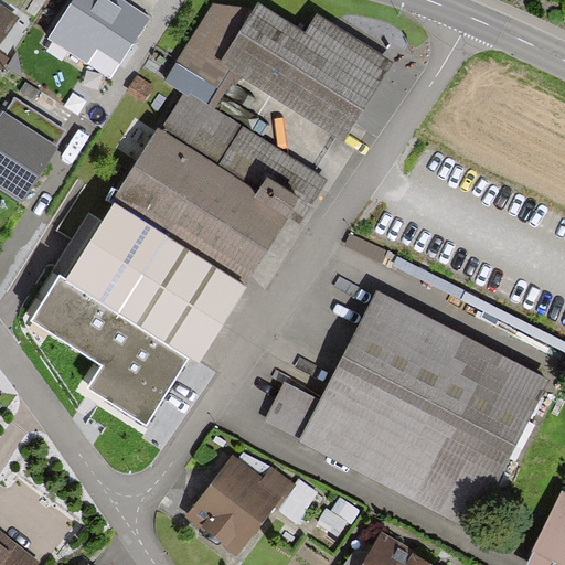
[(73,0),(49,38),(110,78),(151,17),(127,1),(125,0),(73,0)]
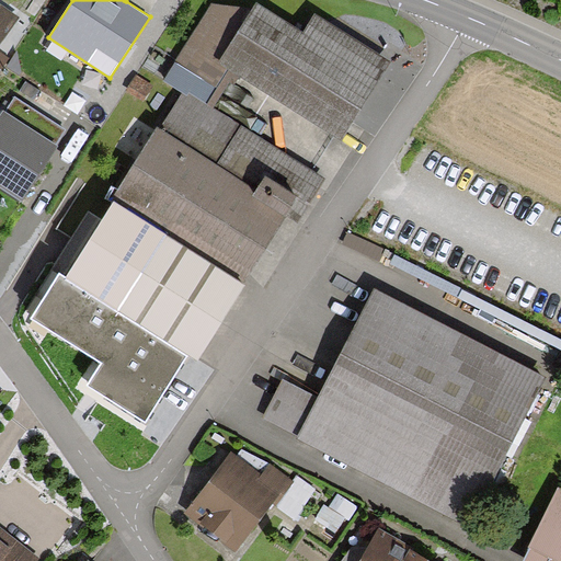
[(212,3),(165,81),(183,93),(187,96),(190,93),(207,104),(229,68),(342,139),(390,61),(313,14),(302,34),(255,2),(251,10),(212,3)]
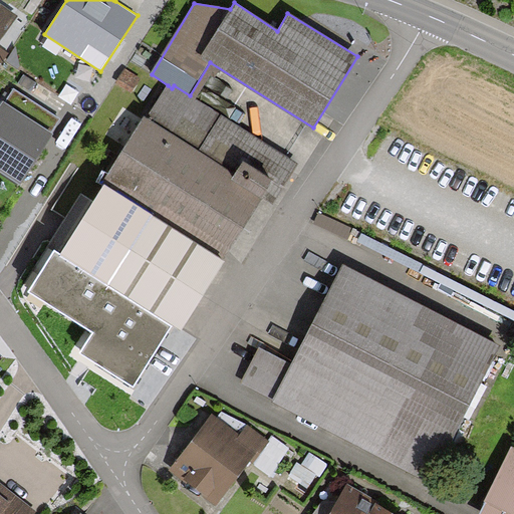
[(0,37),(16,15),(0,4),(0,37)]
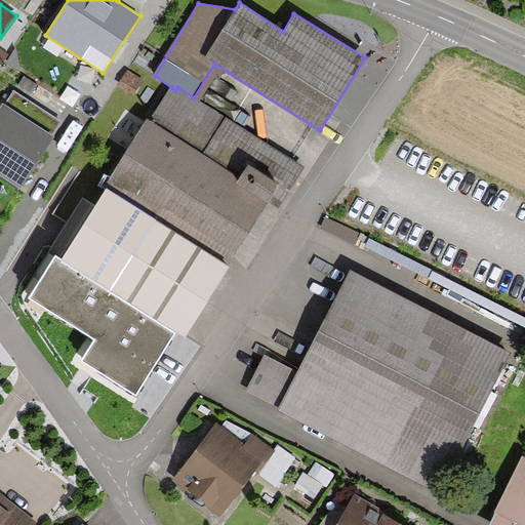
[(145,81),(127,71),(118,86),(135,96),(145,81)]
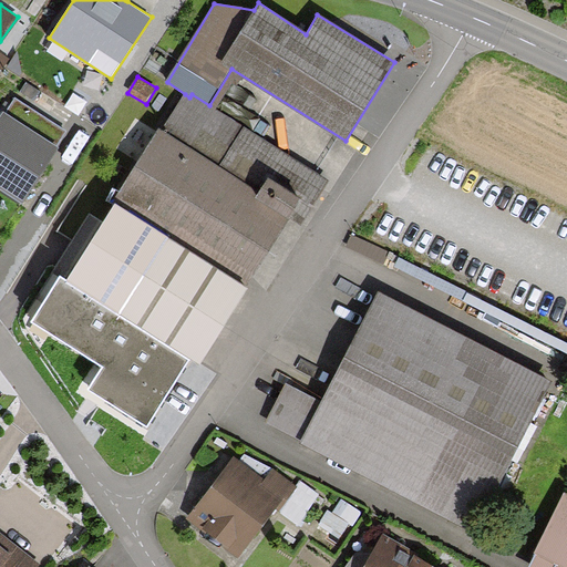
[(185,94),(163,130),(160,127),(112,203),(116,204),(66,281),(192,362),(198,366),(289,218),(301,226),(330,182),(209,105),(192,94),(189,98),(185,94)]
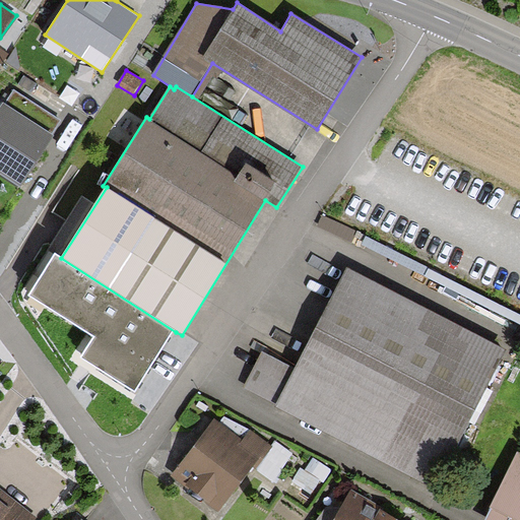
[(7,107),(51,134),(60,119),(16,92),(7,107)]
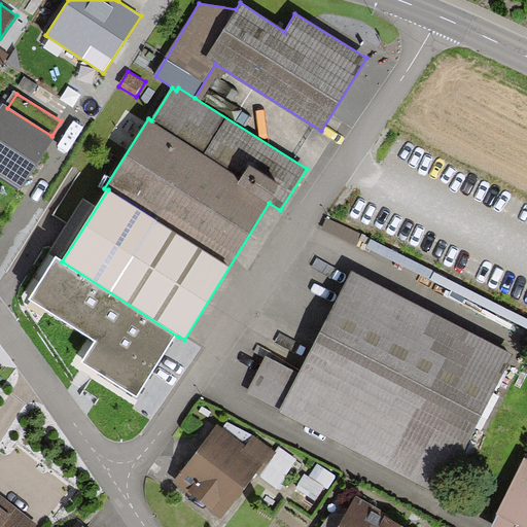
[(7,108),(1,105),(0,106),(0,175),(21,189),(55,138),(51,136),(7,108)]
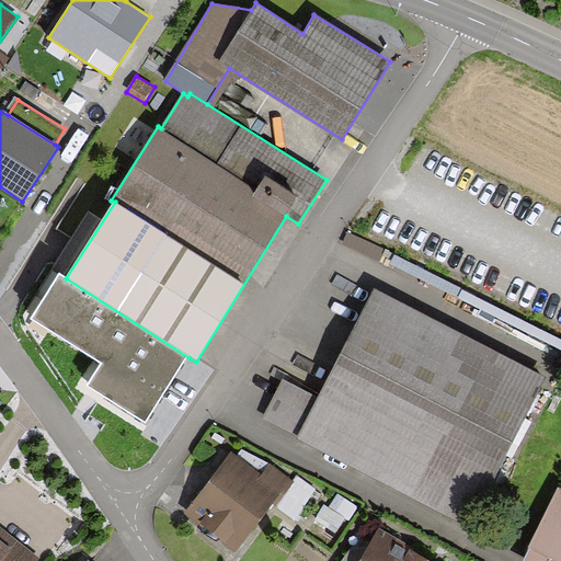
[(379,260),(385,249),(348,232),(343,243),(379,260)]
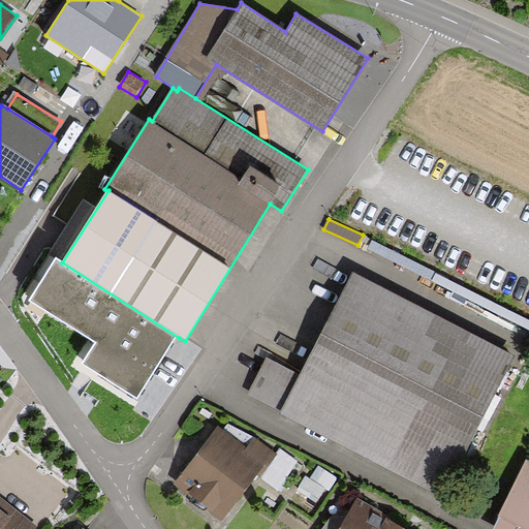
[(179,338),(62,262),(50,253),(23,297),(91,340),(95,342),(82,364),(137,400),(179,338)]
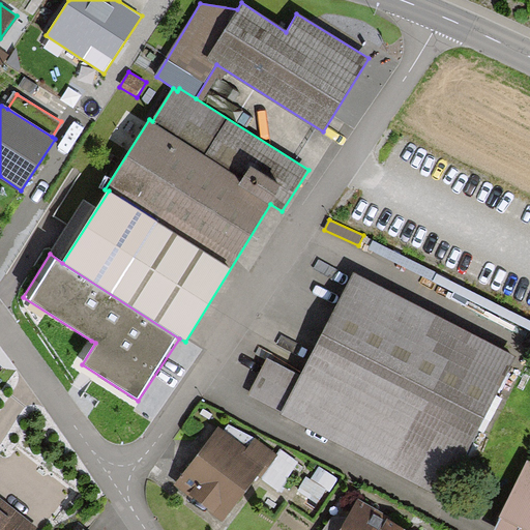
[(509,353),(354,276),(304,379),(268,361),(251,398),(441,492),(509,353)]
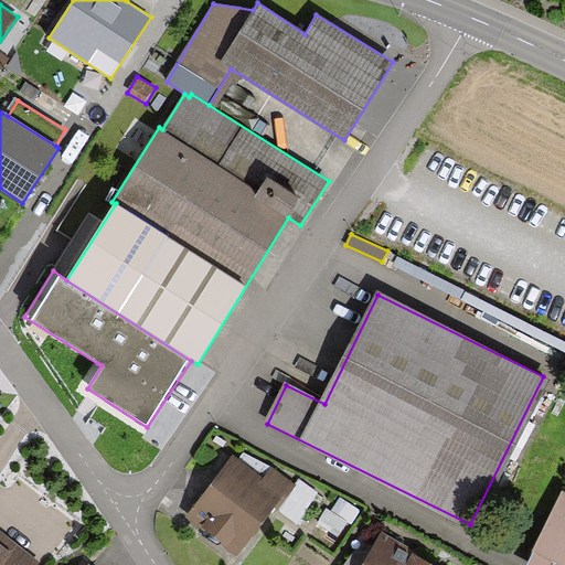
[(263,480),(234,457),(187,514),(234,553),(290,483),(272,469),(263,480)]
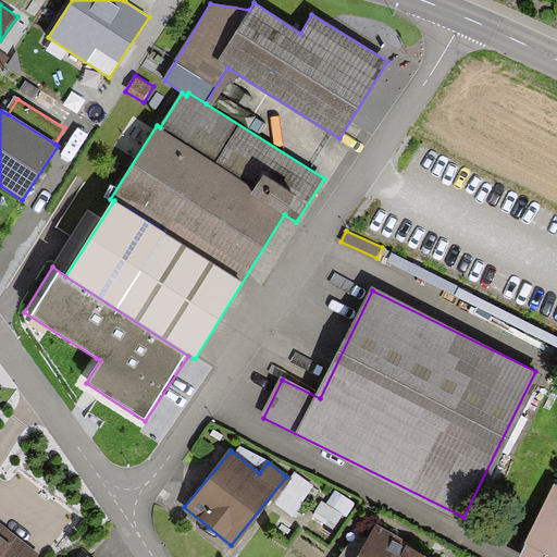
[(556,556),(556,485),(552,483),(516,556),(556,556)]
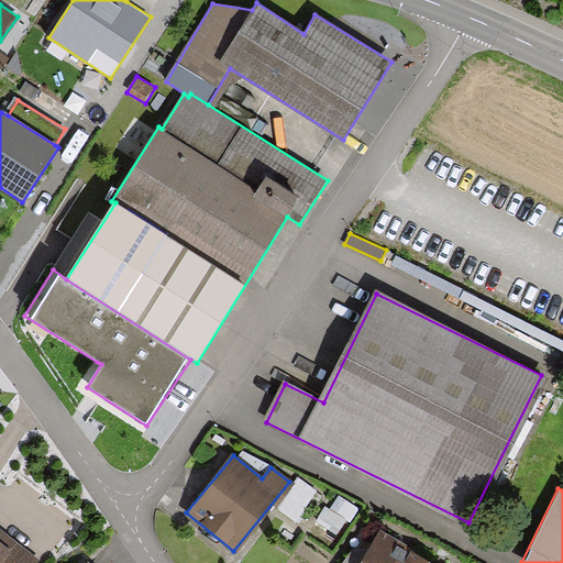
[(0,562),(36,562),(40,559),(0,528),(0,562)]
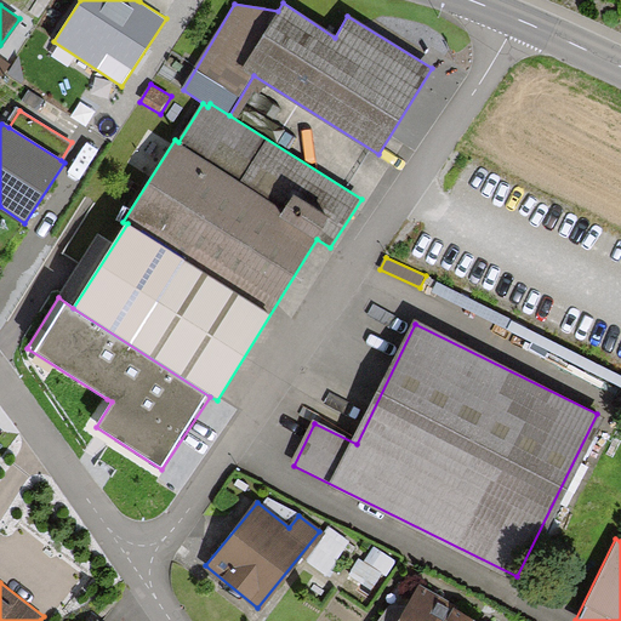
[(444,620),(454,605),(416,584),(394,620),(444,620)]
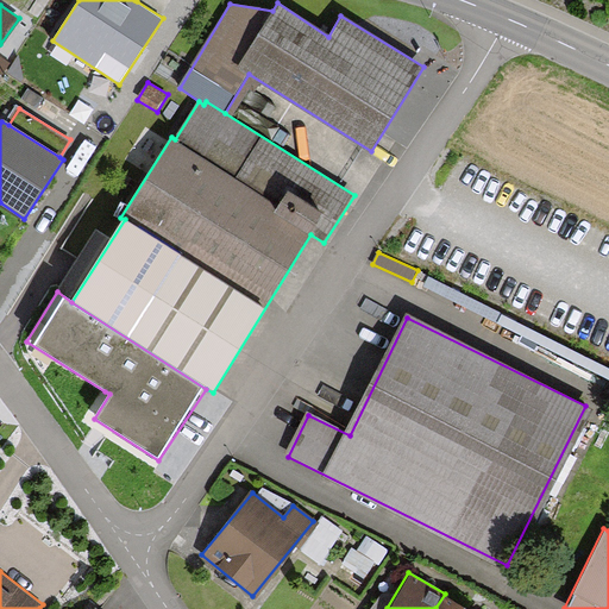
[(472,608),(445,594),(435,608),(472,608)]
